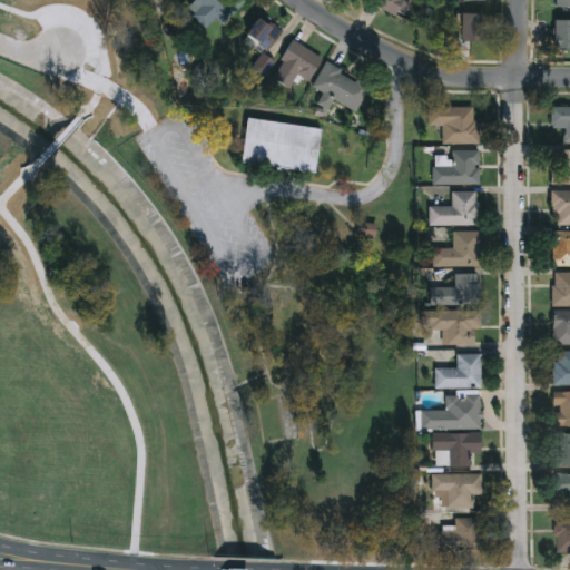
[(241,0),(223,20),(217,16),(206,28),(193,17),(196,13),(189,8),(196,0),(241,0)]
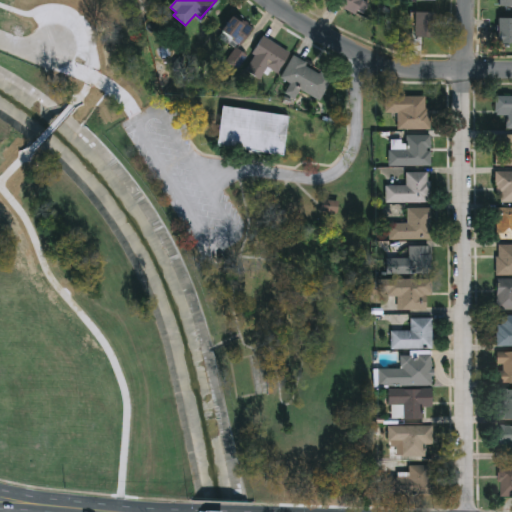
[(366,0),(358,15),(333,1),(333,0),(366,0)]
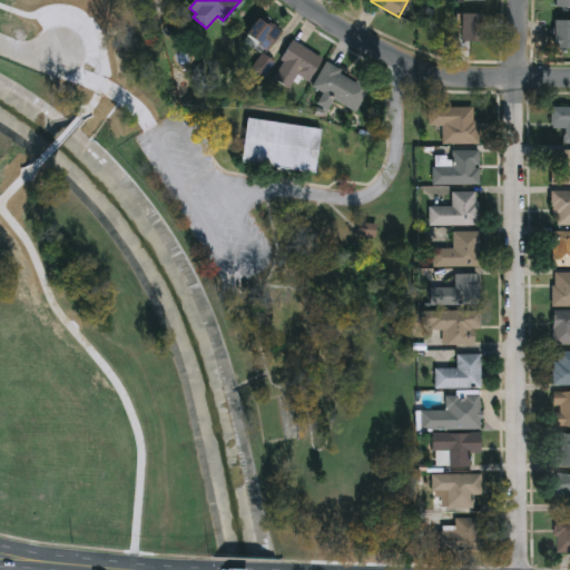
[(569,9),(569,0),(556,0),(556,9),(569,9)]
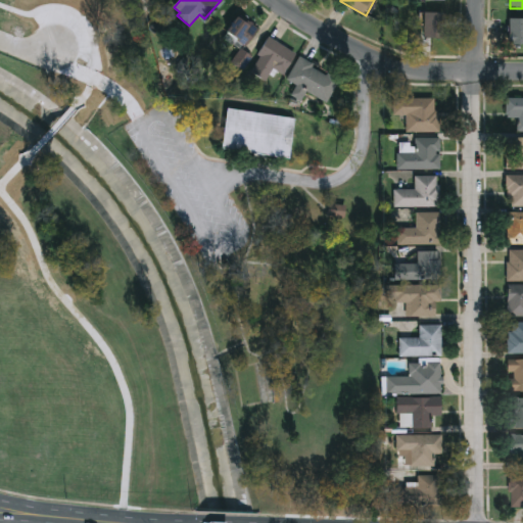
[(441,12),(441,39),(423,39),(423,12),(441,12)]
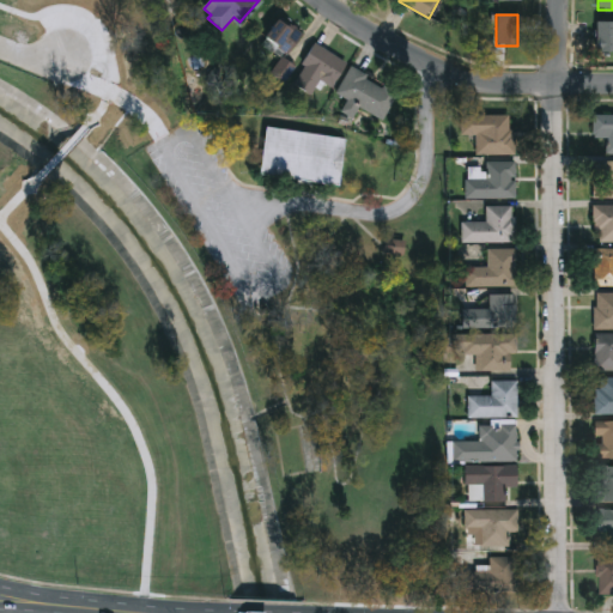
[(295,66),(283,84),(268,73),(280,54),(261,41),(277,17),(302,34),(285,59),(295,66)]
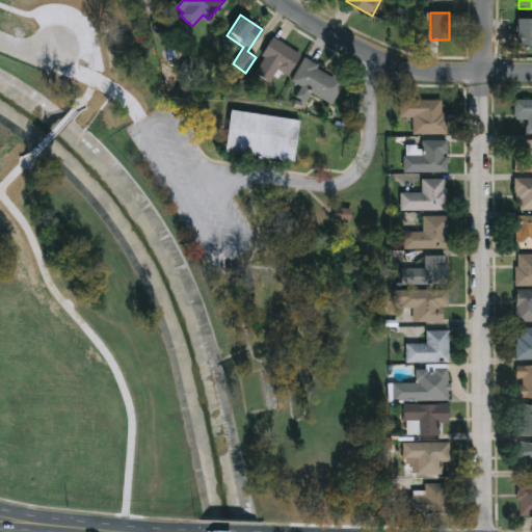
[(531,19),(531,45),(516,45),(516,19),(531,19)]
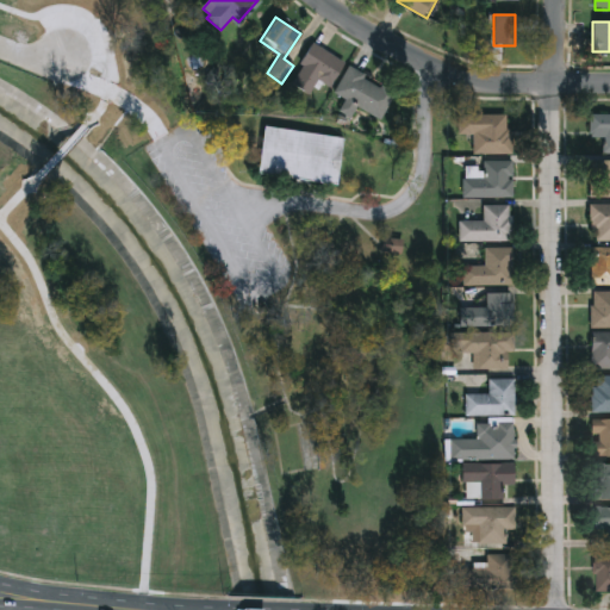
[(317,80),(309,94),(290,83),(312,43),(346,61),(331,88),(317,80)]
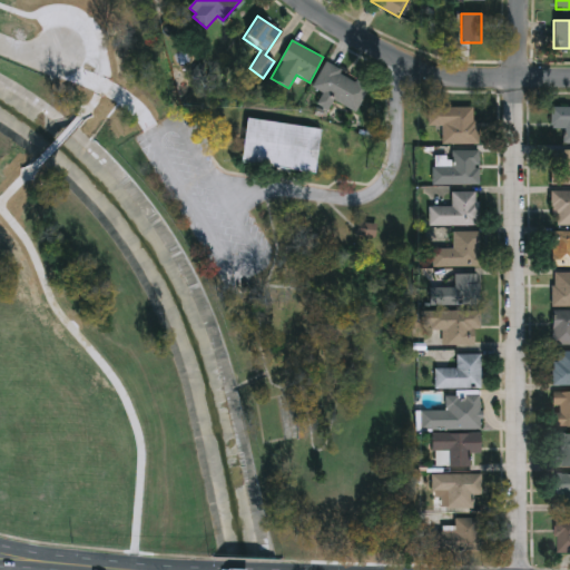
[(312,88),(323,64),(369,84),(355,111),(333,100),(328,110),(316,104),(322,92),(312,88)]
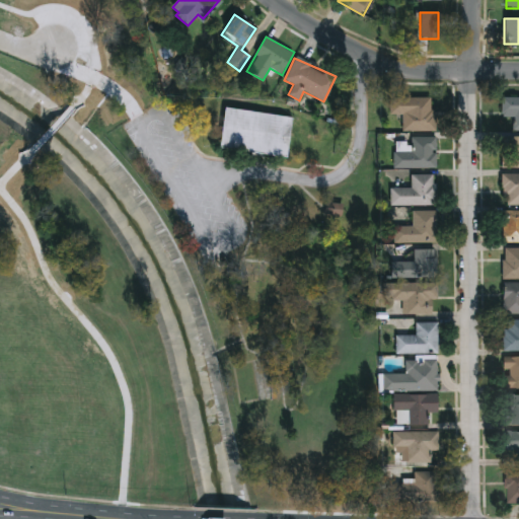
[(518,130),(513,130),(513,116),(502,116),(502,96),(518,96),(518,130)]
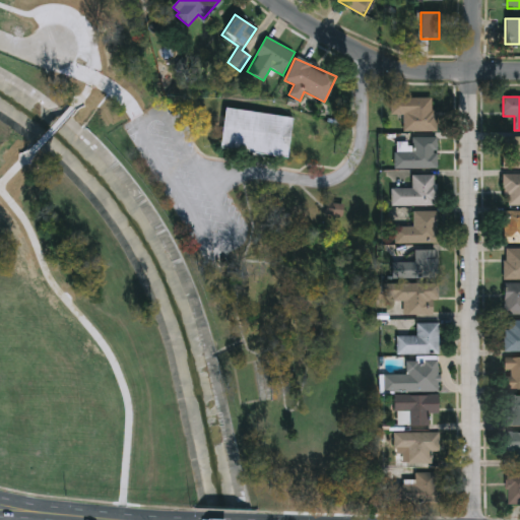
[(403,131),(403,115),(391,115),(391,98),(437,98),(437,131),(403,131)]
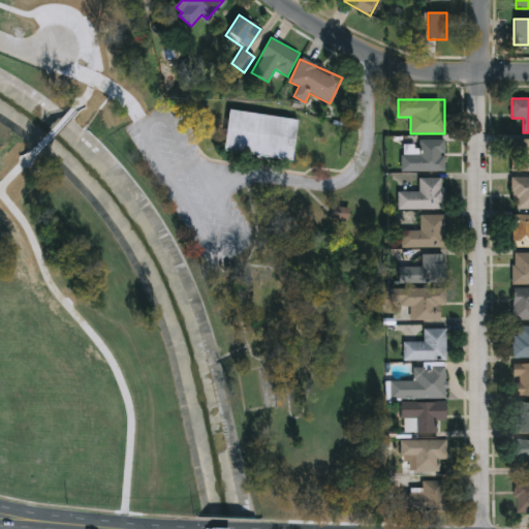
[(290,160),(222,149),(229,107),(298,119),(290,160)]
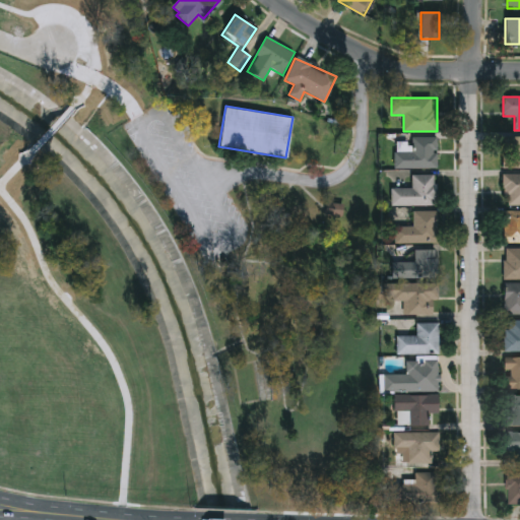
[(437,169),(395,169),(395,150),(412,150),(412,137),(437,137),(437,169)]
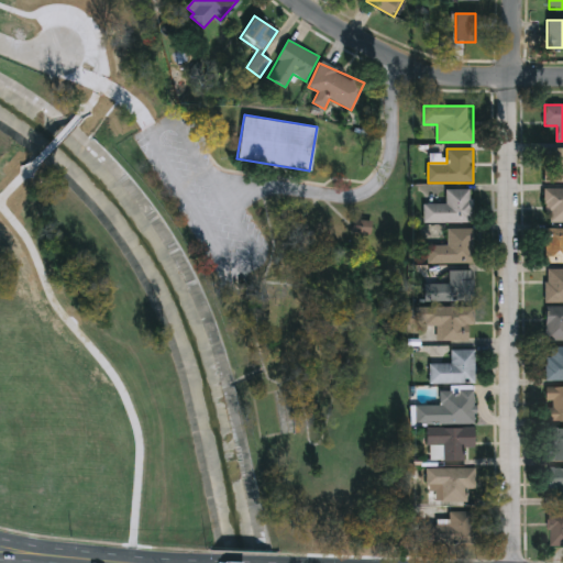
[(562,181),(547,181),(547,148),(562,148),(562,181)]
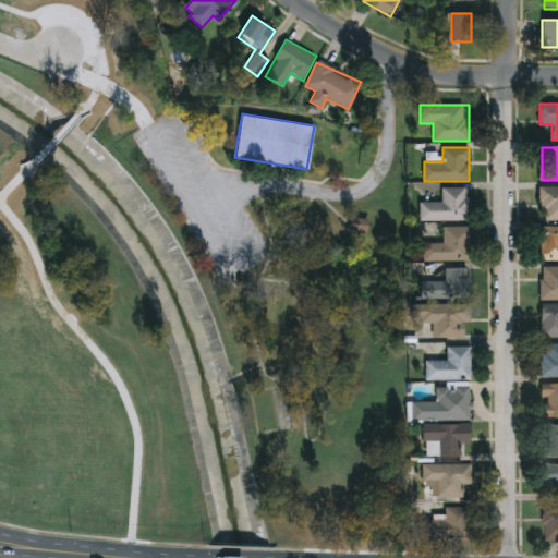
[(542,186),(557,186),(557,219),(542,219),(542,186)]
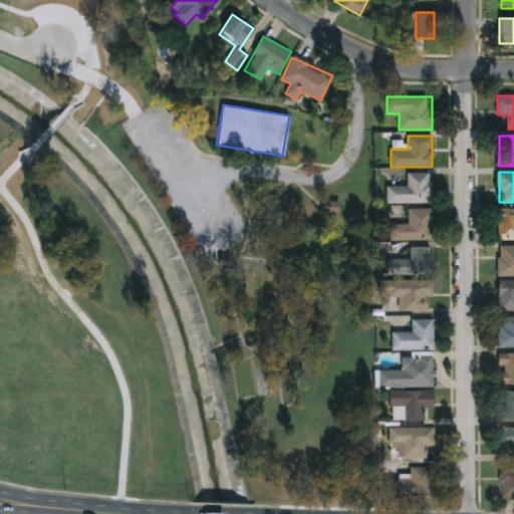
[(432,203),(386,203),(386,186),(408,186),(408,173),(432,173),(432,203)]
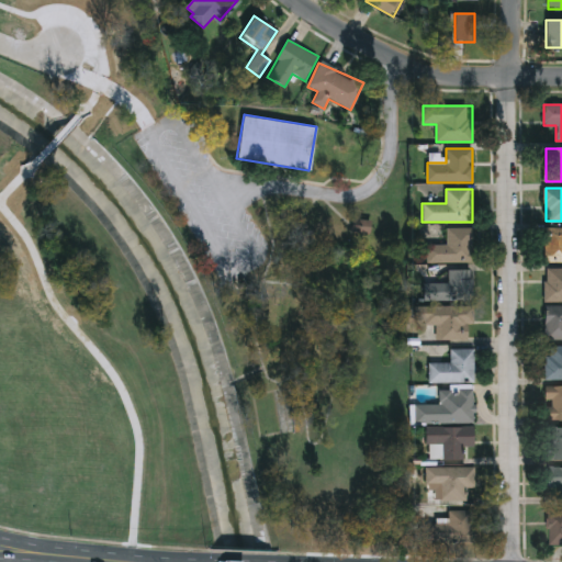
[(447,227),(473,227),(473,262),(427,262),(427,245),(447,245),(447,227)]
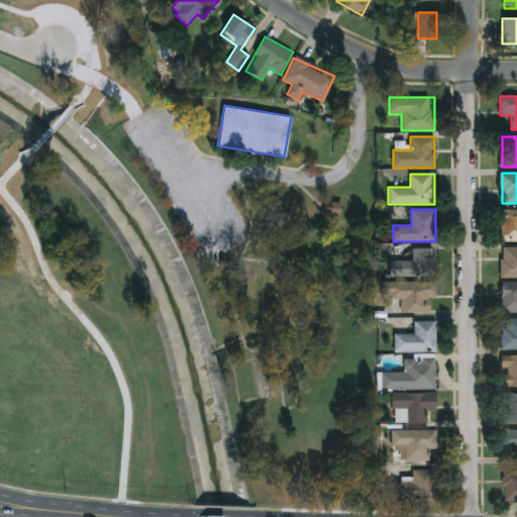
[(516,240),(501,240),(501,209),(516,209),(516,240)]
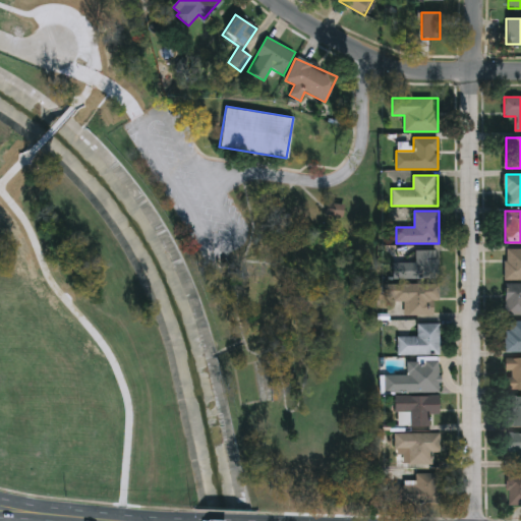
[(520,279),(505,279),(505,248),(520,248),(520,279)]
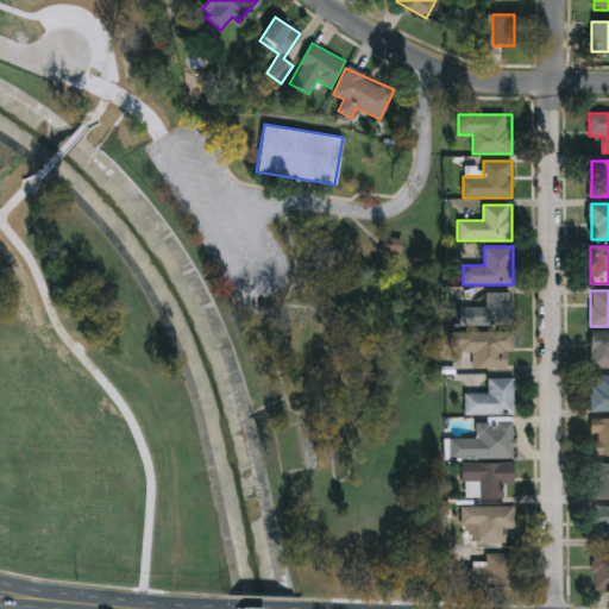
[(514,325),(459,325),(459,306),(485,306),(485,292),(514,292),(514,325)]
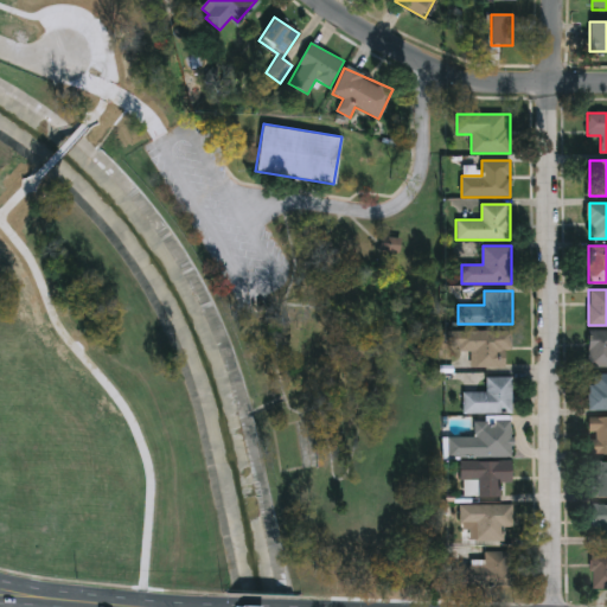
[(513,349),(506,349),(506,365),(471,365),(471,351),(458,351),(458,330),(513,330),(513,349)]
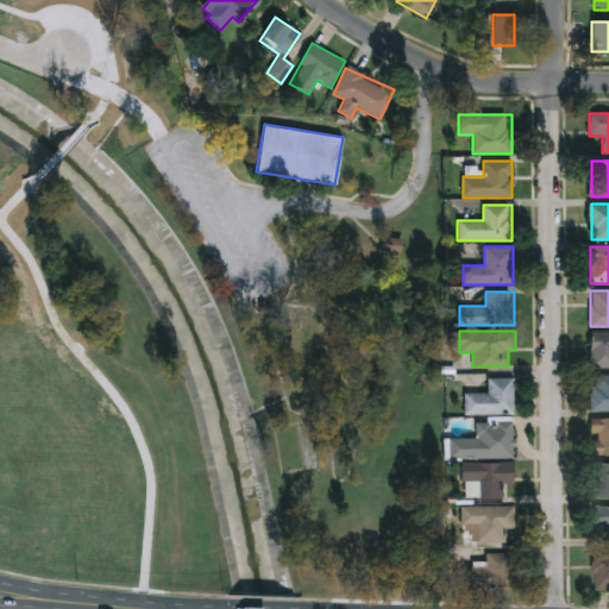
[(608,366),(590,366),(591,331),(608,331),(608,366)]
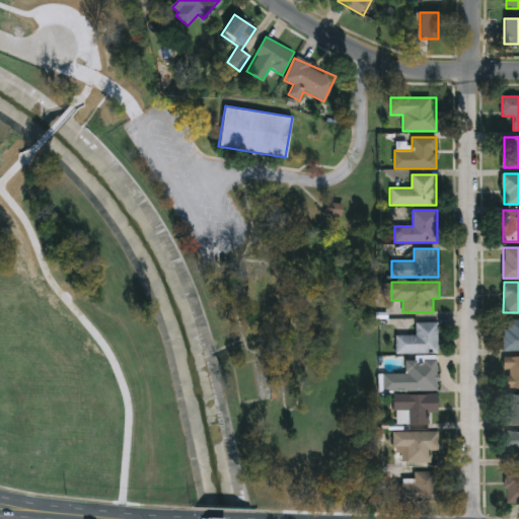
[(504,318),(518,318),(518,350),(504,350),(504,318)]
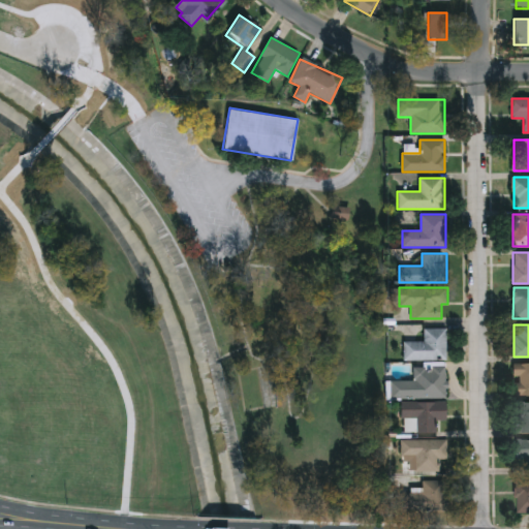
[(447,328),(447,359),(404,359),(404,341),(425,341),(425,328),(447,328)]
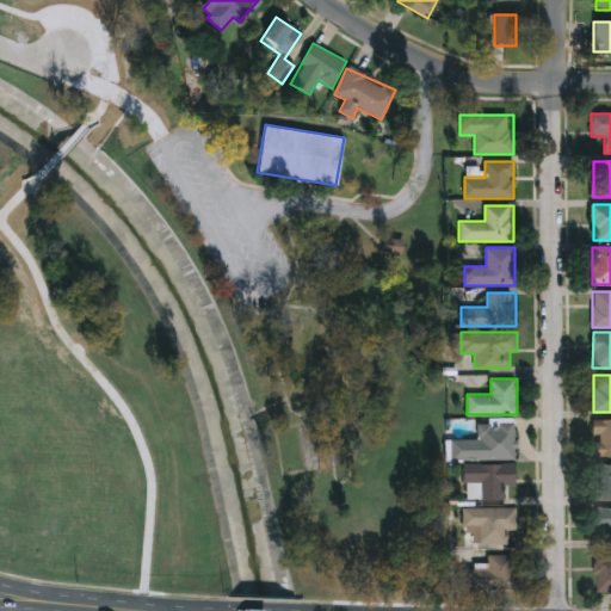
[(610,456),(594,456),(593,419),(610,418),(610,456)]
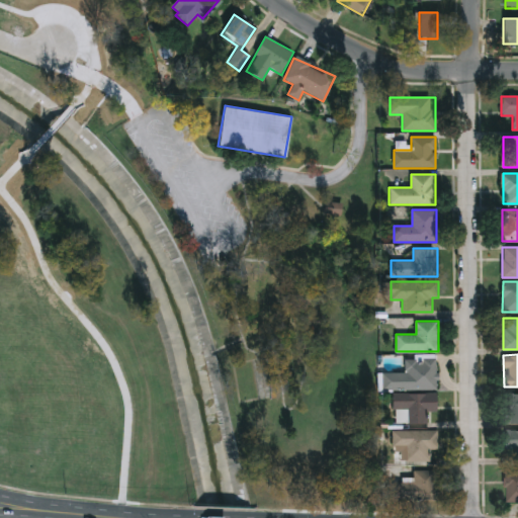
[(405,371),(405,359),(437,358),(438,389),(382,390),(382,372),(405,371)]
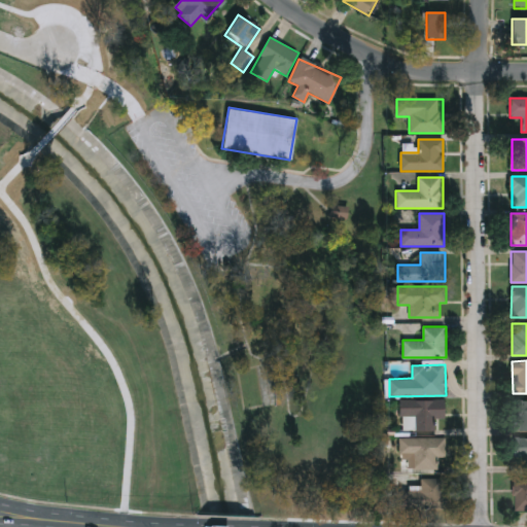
[(434,418),(434,429),(415,429),(415,416),(399,416),(399,399),(446,399),(446,418),(434,418)]
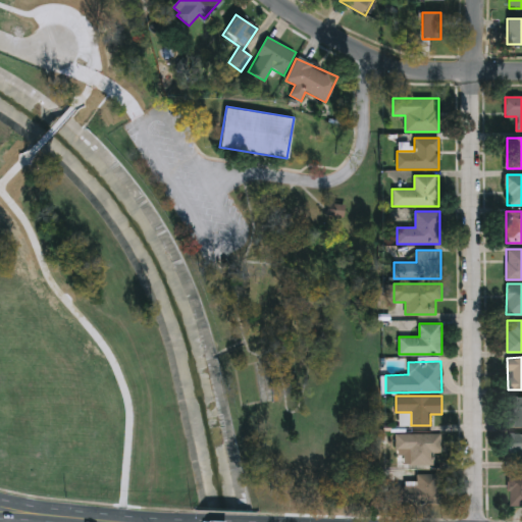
[(521,425),(508,425),(508,396),(521,396),(521,425)]
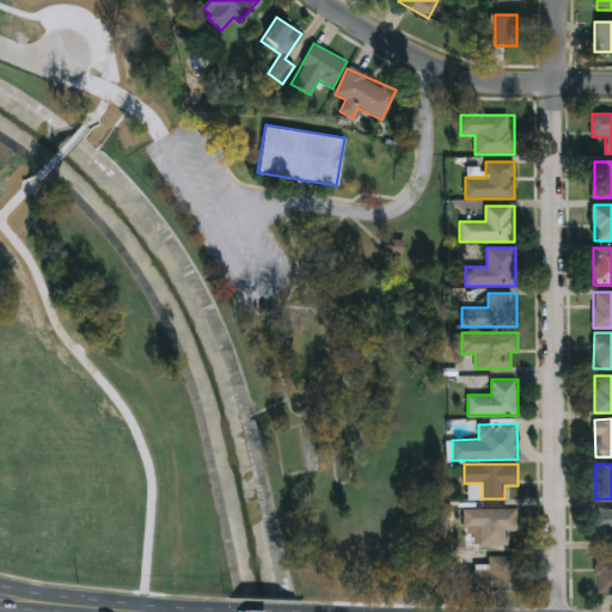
[(611,543),(611,530),(597,530),(595,507),(611,506),(611,543)]
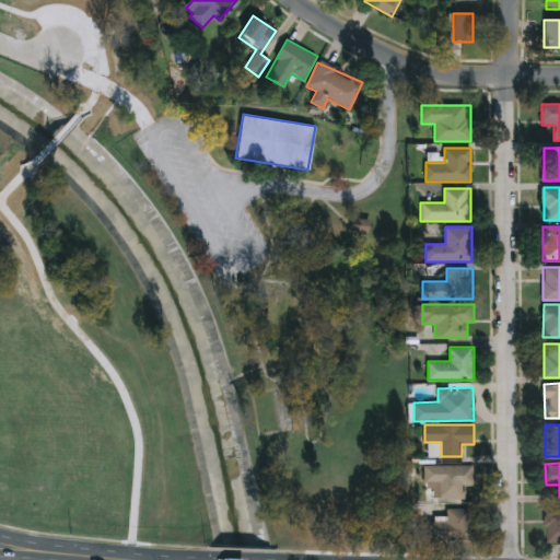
[(474,464),(474,483),(465,483),(465,498),(434,498),(434,487),(426,487),(426,464),(474,464)]
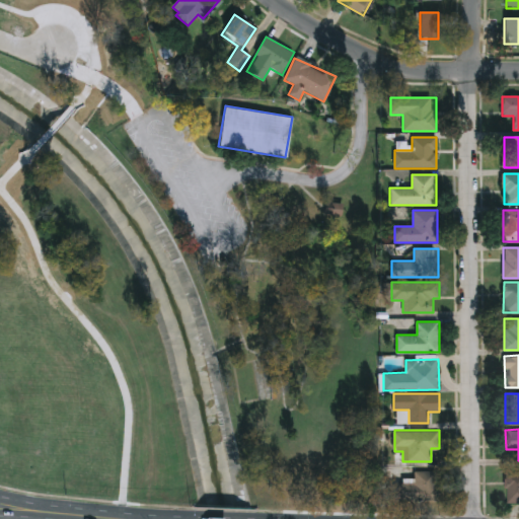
[(415,470),(439,470),(439,501),(391,501),(391,480),(415,480),(415,470)]
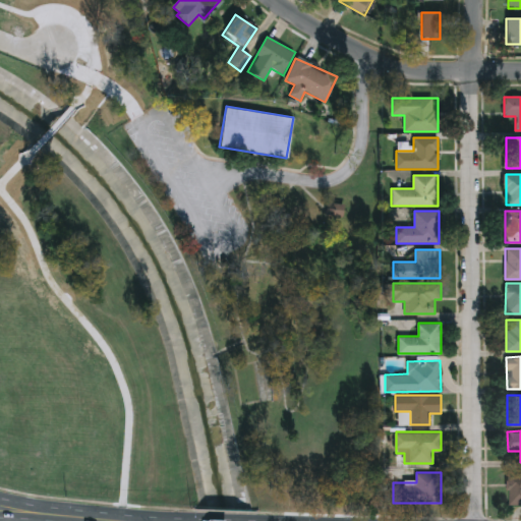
[(520,472),(520,504),(509,504),(509,472),(520,472)]
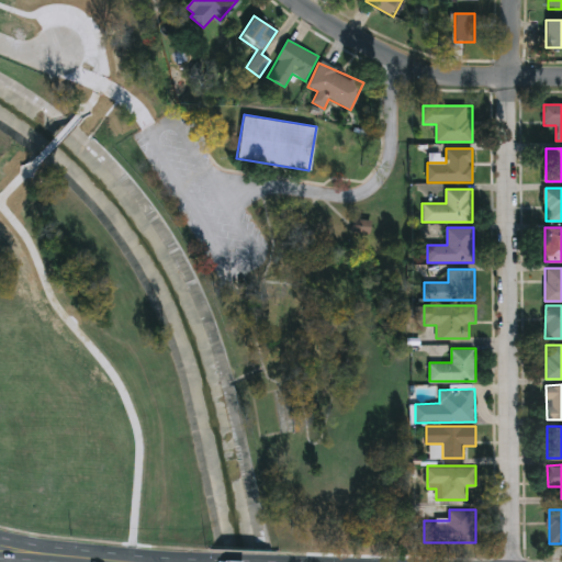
All buildings are outlined.
